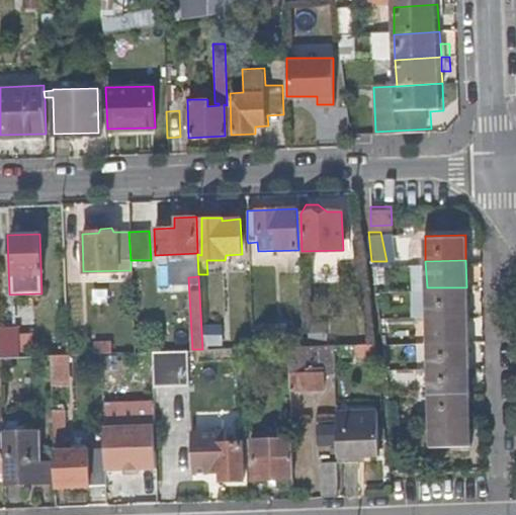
[(466,312),(466,287),(427,287),(427,313),(466,312)]
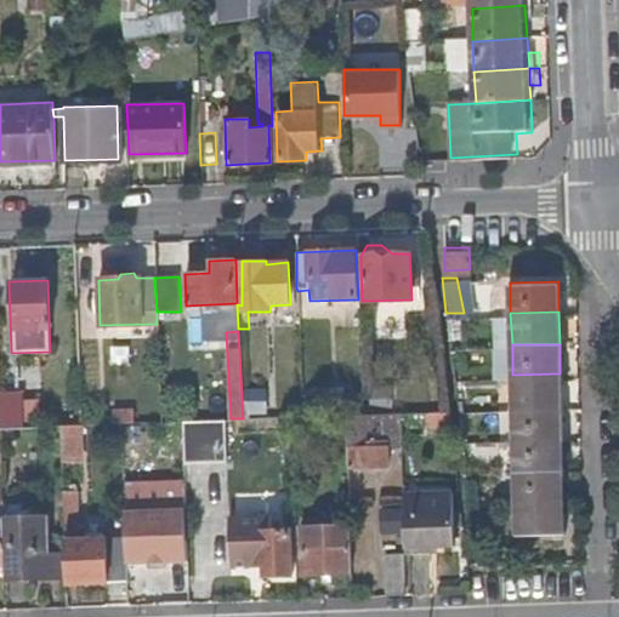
[(560,405),(560,373),(512,375),(512,406),(560,405)]
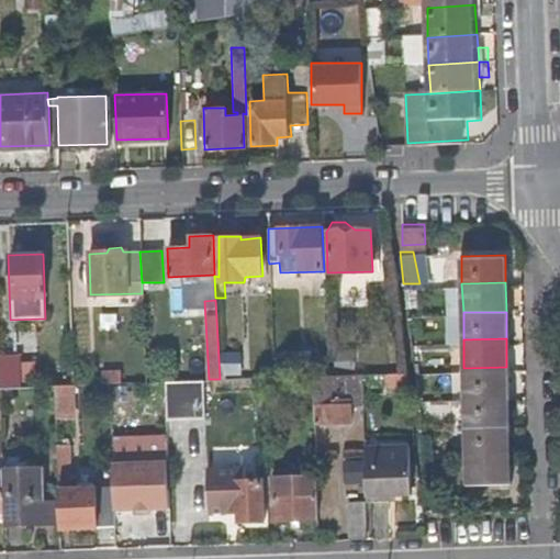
[(328,375),(327,354),(290,355),(290,376),(311,375),(314,375),(328,375)]
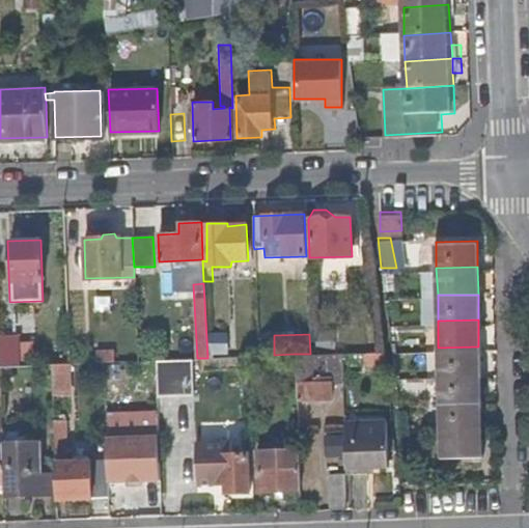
[(0,366),(34,365),(33,342),(20,343),(19,337),(0,337),(0,366)]
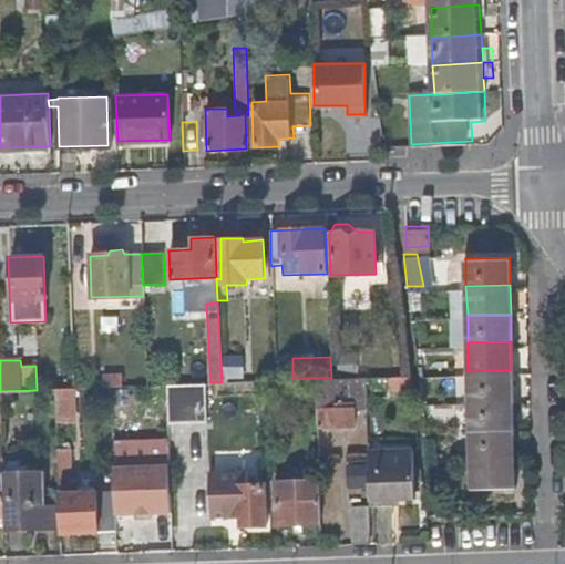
[(359,377),(358,360),(345,360),(345,377),(359,377)]
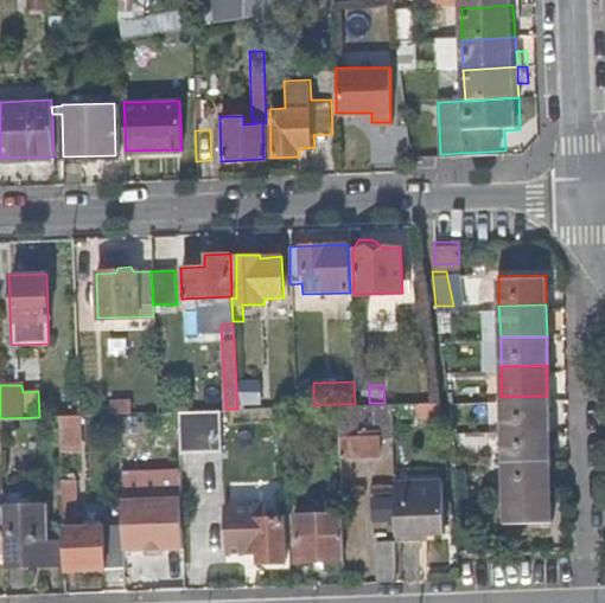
[(548,425),(547,396),(501,397),(502,425),(548,425)]
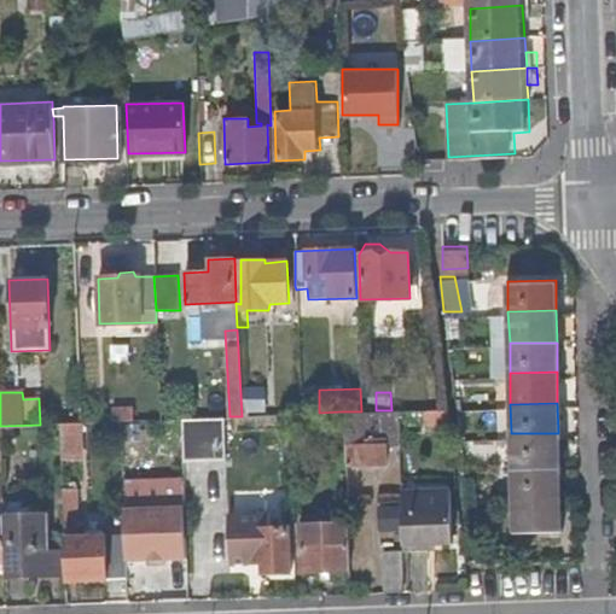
[(133,420),(132,407),(112,408),(110,409),(111,421),(133,420)]
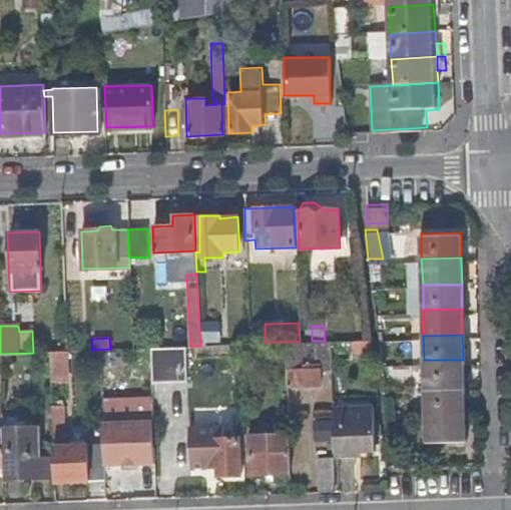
[(372,347),(371,339),(348,340),(348,351),(372,351),(372,347)]
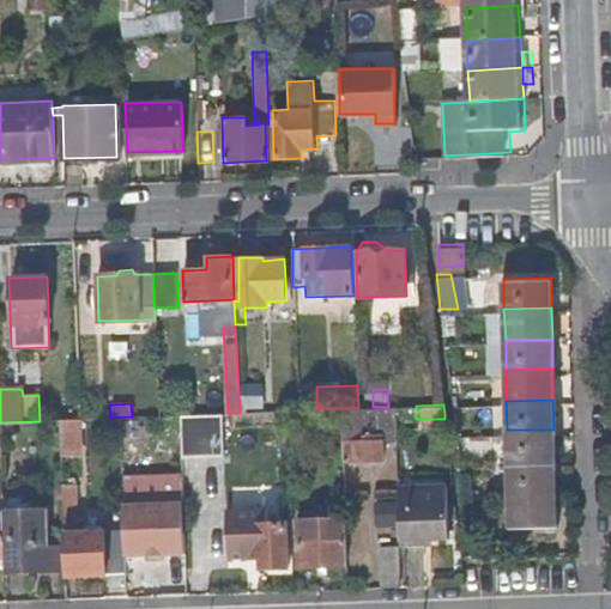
[(395,439),(394,407),(388,407),(373,407),(358,408),(343,408),(339,408),(340,460),(380,456),(380,439),(395,439)]
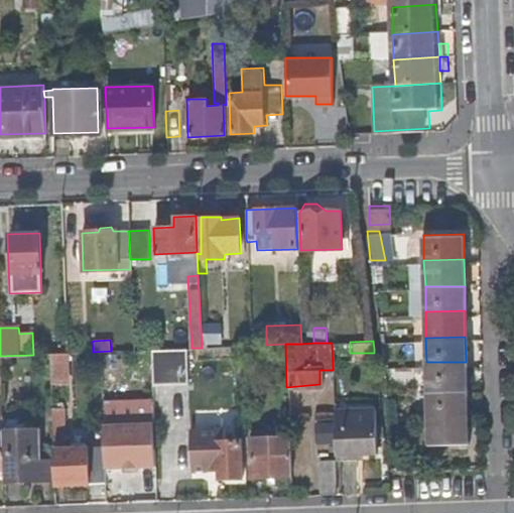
[(184,348),(148,350),(150,385),(185,384),(184,348)]
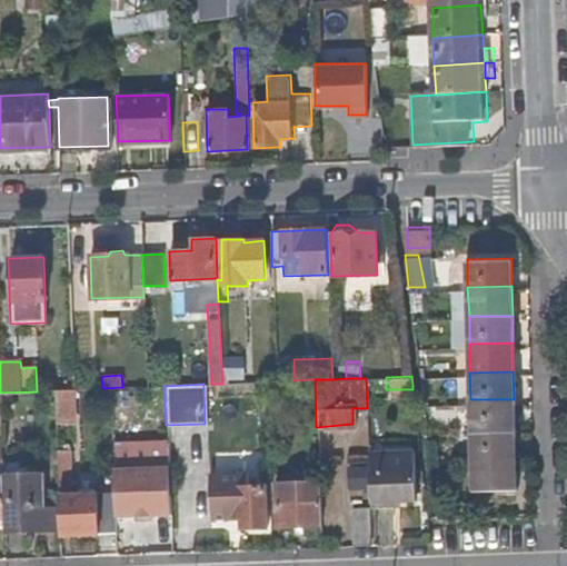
[(75,425),(72,389),(53,390),(56,426),(75,425)]
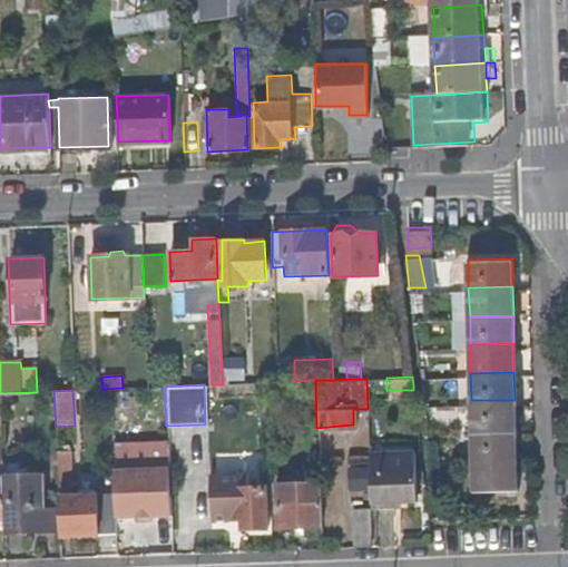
[(50,409),(48,391),(37,392),(0,393),(0,412),(50,409)]
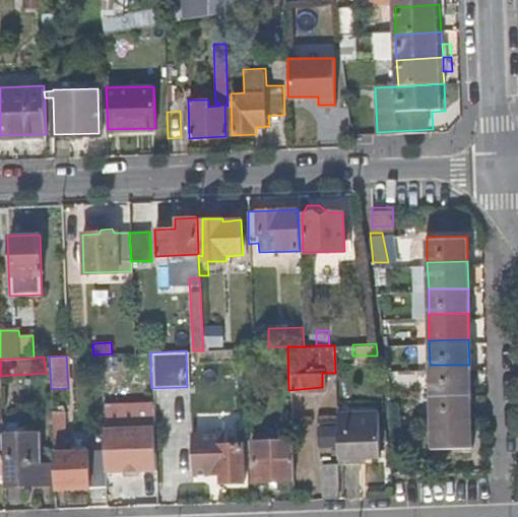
[(469,390),(469,365),(430,365),(429,365),(430,390),(469,390)]
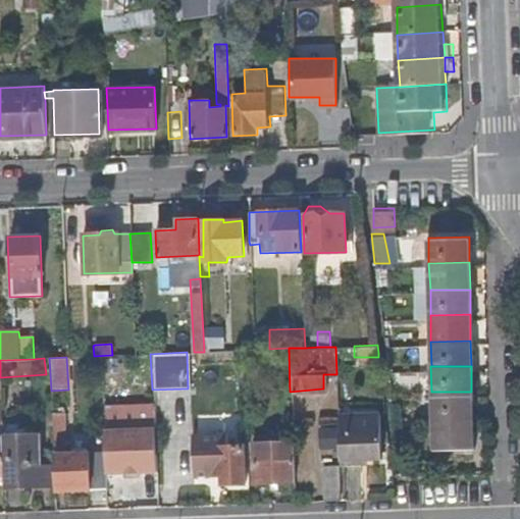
[(471,418),(471,392),(431,392),(431,418),(471,418)]
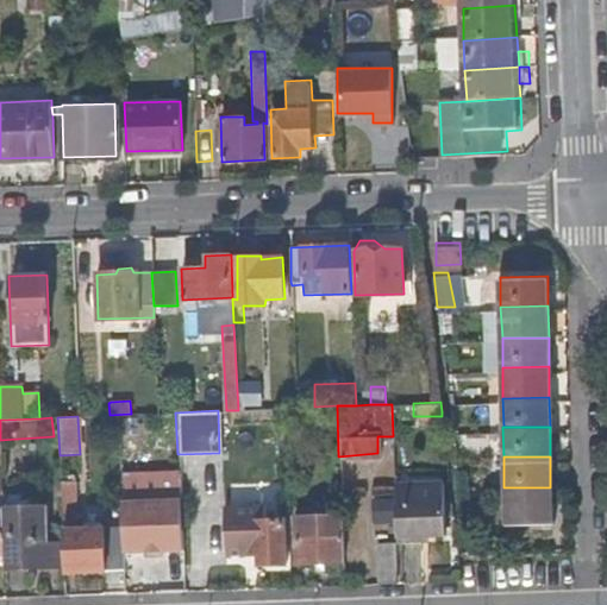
[(443,536),(443,484),(394,485),(395,544),(419,542),(421,537),(443,536)]
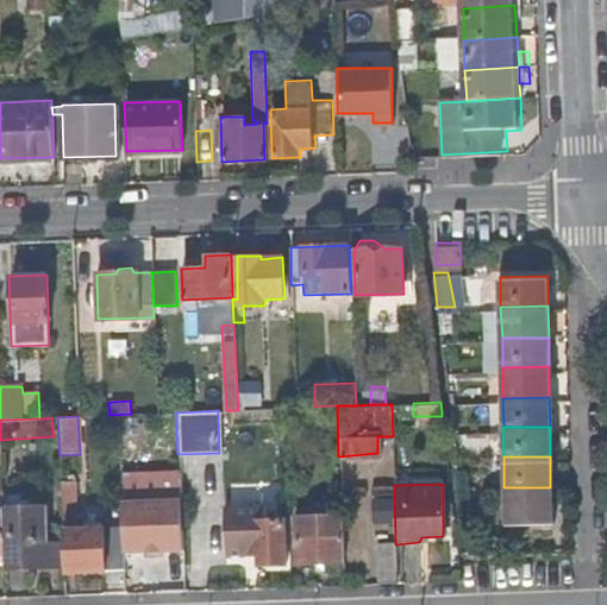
[(550,517),(550,487),(504,487),(505,517),(550,517)]
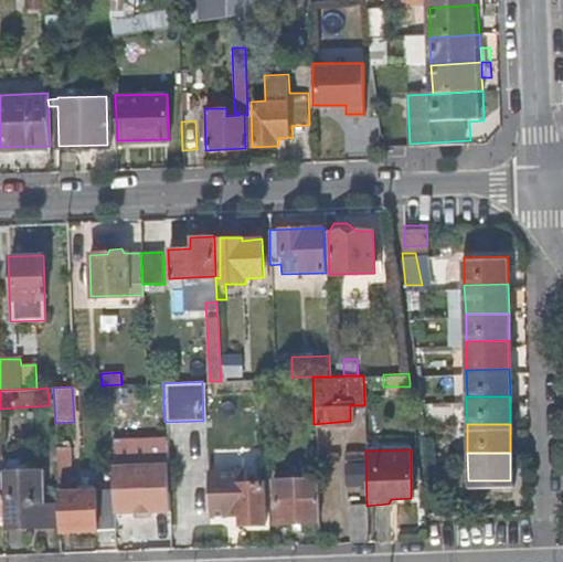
[(96,530),(95,490),(91,490),(91,486),(89,486),(84,486),(82,486),(77,487),(77,490),(73,491),(70,491),(66,490),(66,488),(68,486),(68,463),(56,462),(57,505),(57,528),(57,532),(96,530)]
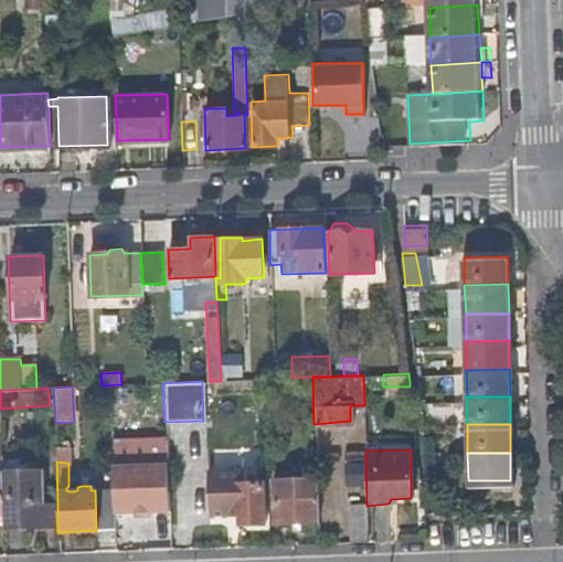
[(166,464),(110,466),(113,512),(167,511),(166,464)]
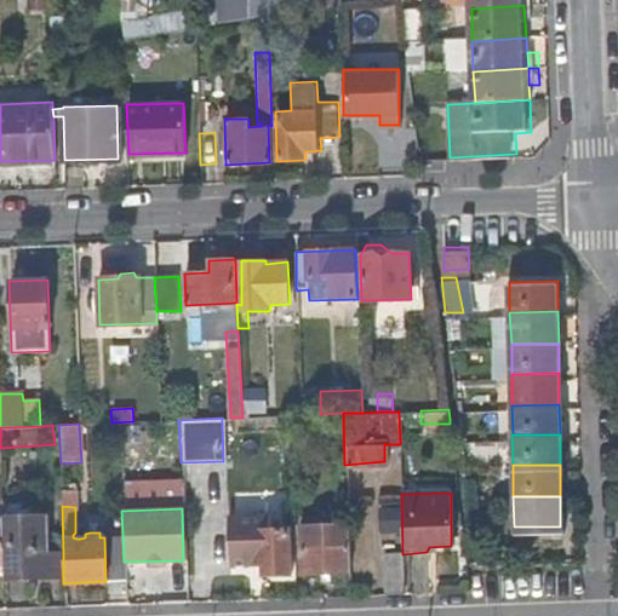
[(290,574),(286,530),(268,530),(267,516),(238,517),(239,566),(261,565),(262,575),(290,574)]
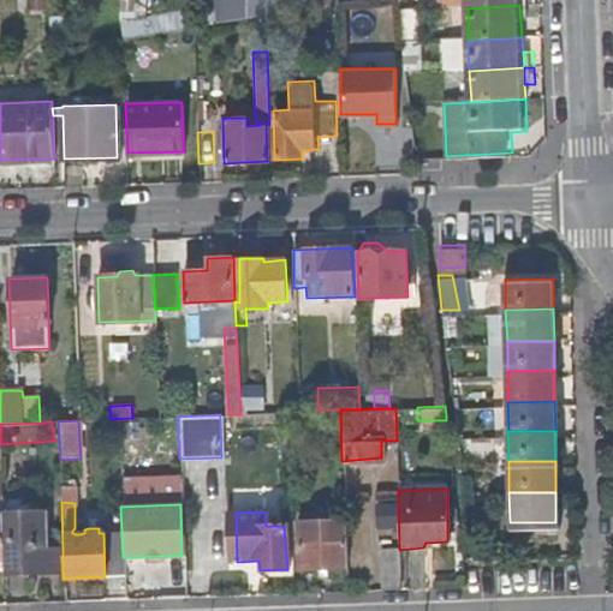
[(237,562),(236,513),(224,514),(226,562),(237,562)]
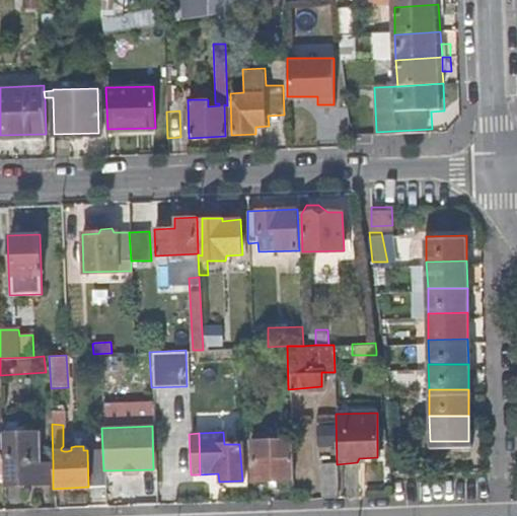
[(42,464),(40,434),(1,435),(0,437),(2,471),(2,482),(23,481),(23,486),(42,485),(42,464)]
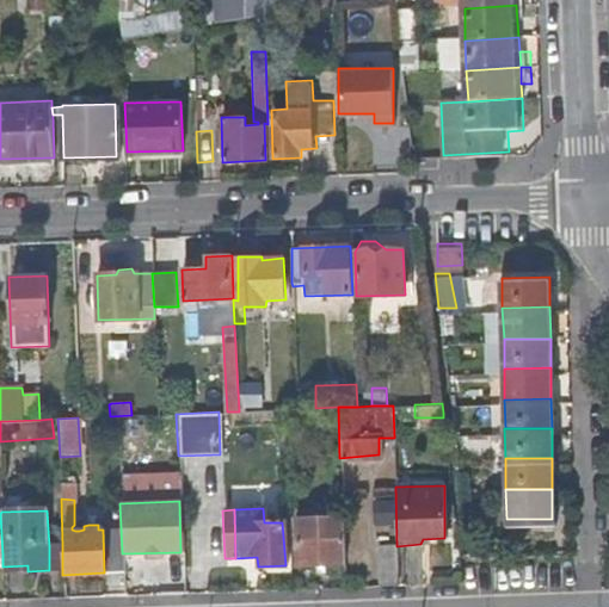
[(343,565),(342,516),(294,519),(296,565),(343,565)]
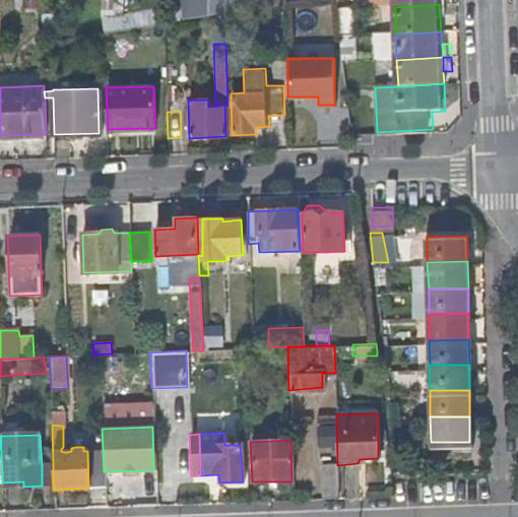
[(336,496),(334,463),(319,463),(321,497),(336,496)]
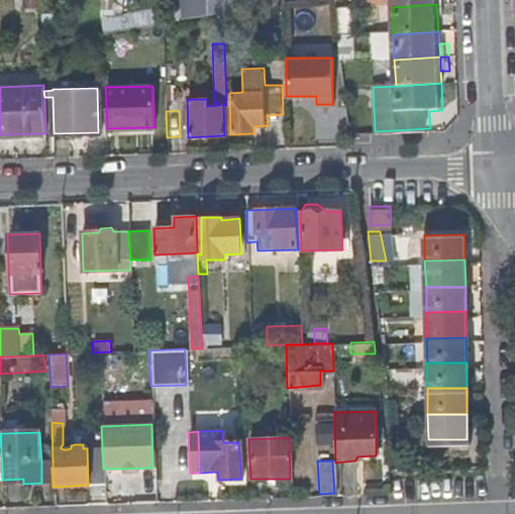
[(53,483),(53,461),(41,463),(41,483),(53,483)]
